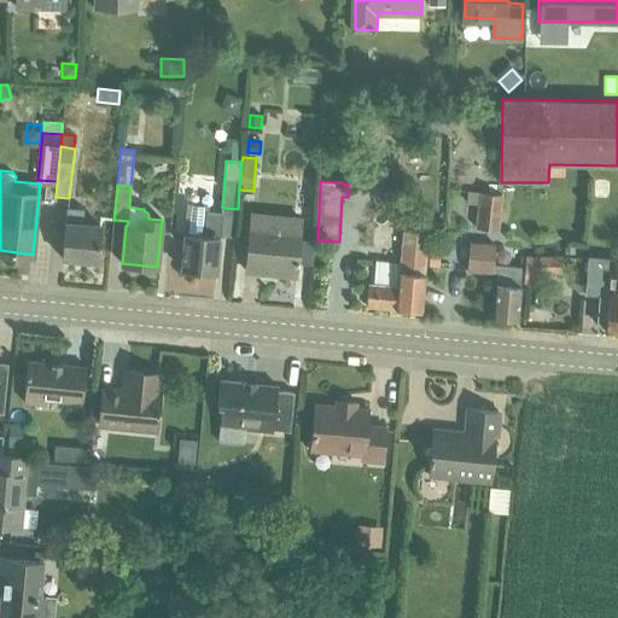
[(470,191),(468,202),(479,203),(477,227),(496,229),(499,229),(502,194),(481,192),(470,191)]
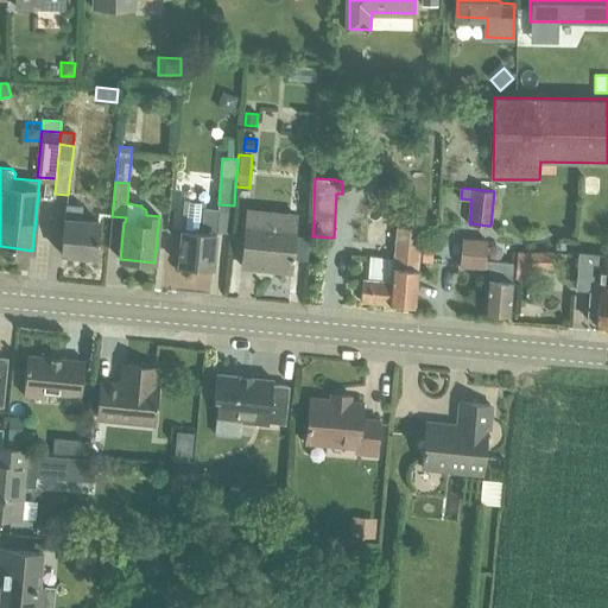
[(185,201),(183,229),(179,264),(213,267),(219,209),(204,208),(204,203),(185,201)]
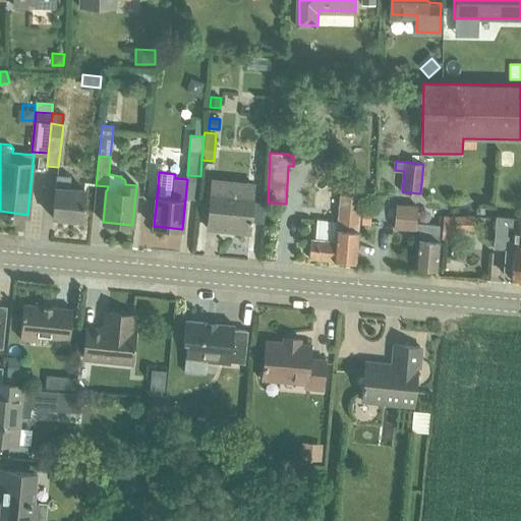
[(56,174),(52,217),(83,220),(87,188),(70,187),(71,175),(56,174)]
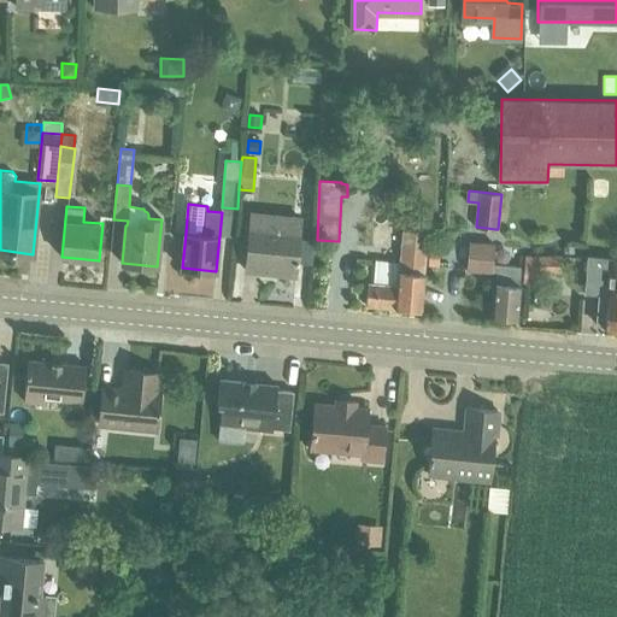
[(301,219),(251,215),(246,270),(295,275),(301,219)]
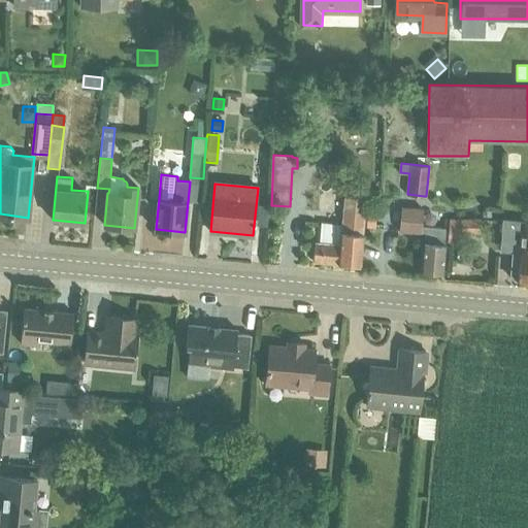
[(315,253),(314,261),(360,265),(365,207),(366,198),(344,196),(342,223),(322,222),(320,242),(315,242),(315,253)]
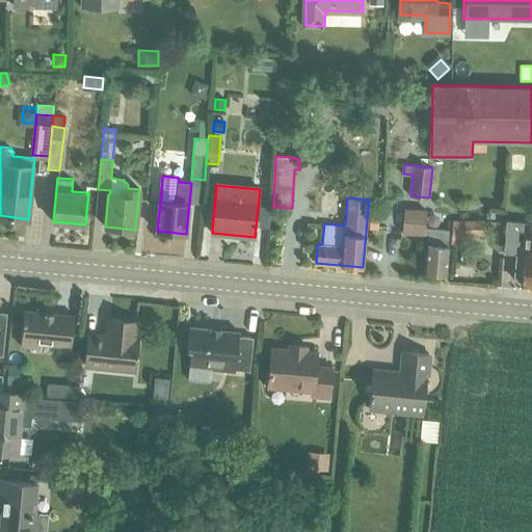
[(407,209),(406,232),(425,233),(429,233),(428,242),(427,242),(425,273),(446,274),(449,229),(425,228),(425,219),(426,210),(407,209)]
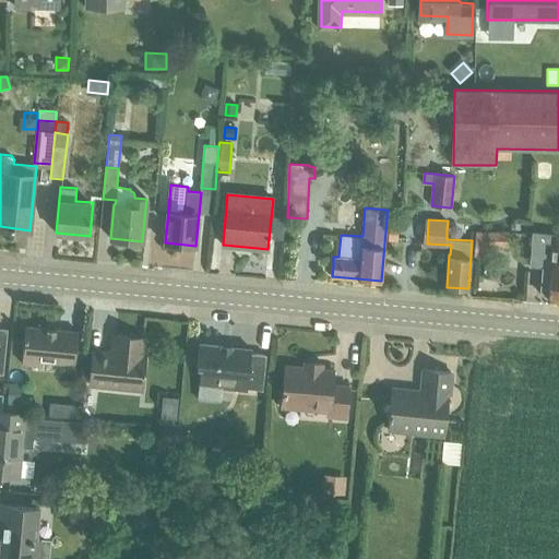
[(488,257),(488,246),(507,246),(507,232),(488,232),(475,232),(476,257),(488,257)]
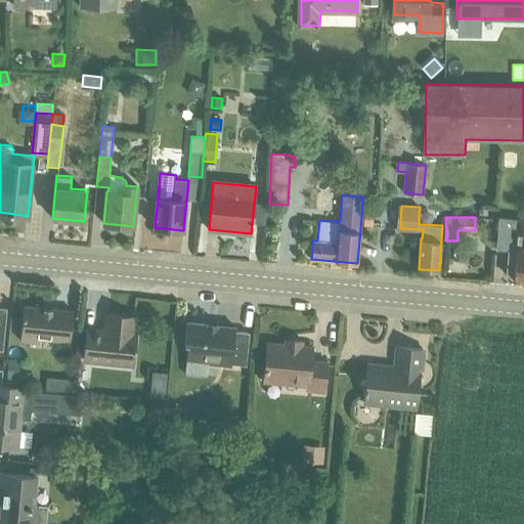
[(499,231),(498,233),(509,234),(507,250),(505,276),(514,277),(523,277),(523,219),(500,217),(499,231)]
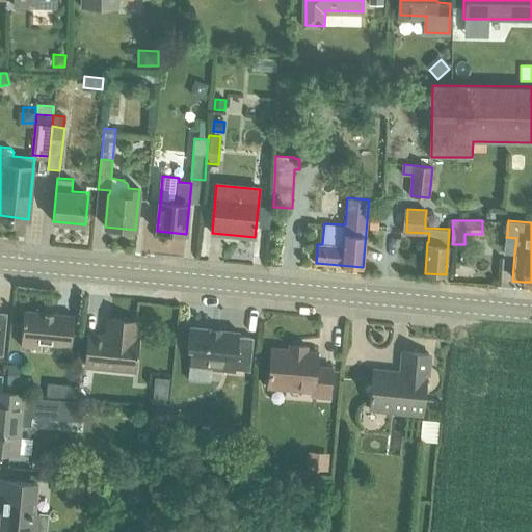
[(71,347),(74,316),(24,311),(21,347),(40,349),(40,344),(71,347)]
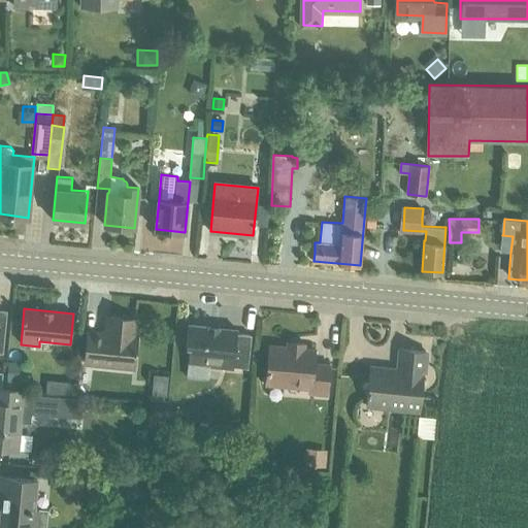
[(88,332),(85,365),(104,366),(105,355),(135,358),(137,337),(135,337),(136,321),(107,318),(106,333),(88,332)]
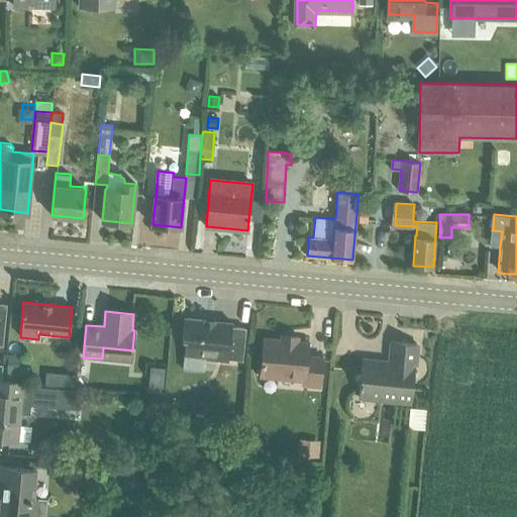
[(232,323),(184,318),(182,339),(186,339),(184,356),(242,363),(245,330),(232,329),(232,323)]
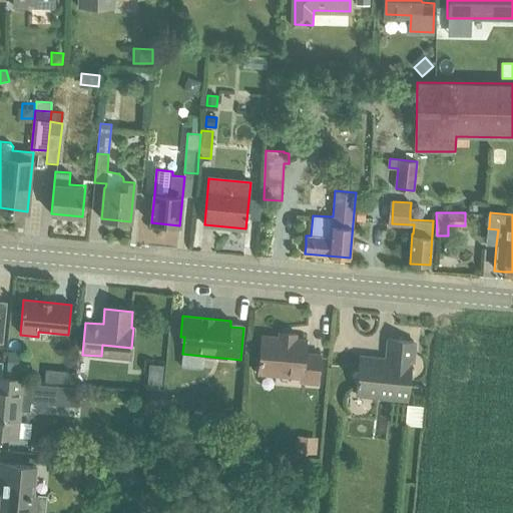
[(318,385),(321,355),(305,353),(307,340),(296,339),(297,334),(280,333),(279,337),(262,336),(258,374),(278,376),(278,371),(303,373),(302,383),(318,385)]
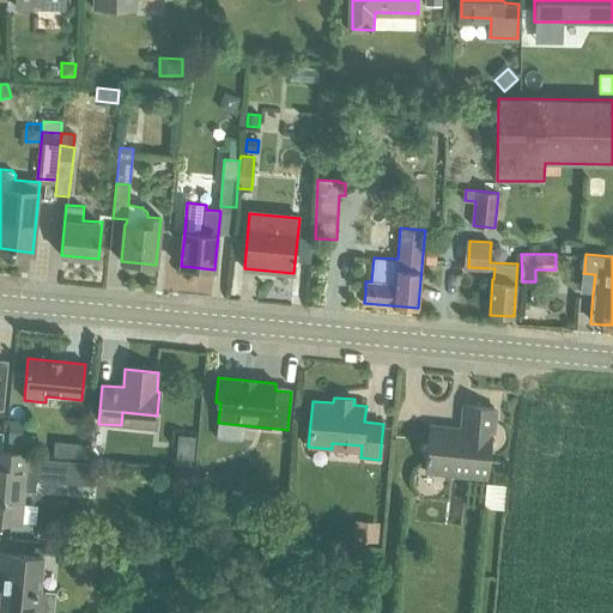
[(423,453),(426,454),(426,457),(425,469),(487,475),(491,434),(493,407),(465,405),(462,430),(429,428),(428,442),(424,443),(422,445),(422,449),(423,453)]
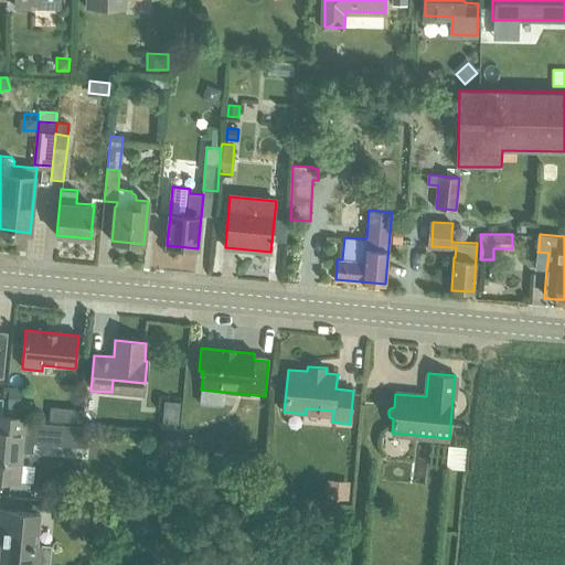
[(8,388),(6,406),(18,407),(20,390),(8,388)]
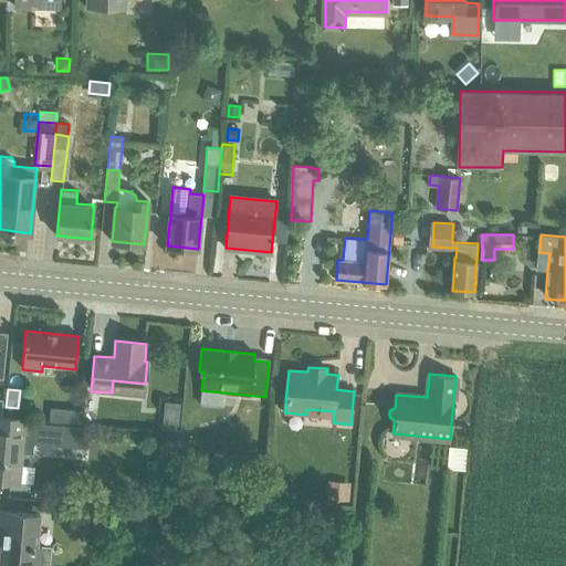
[(163,401),(160,430),(178,431),(180,402),(163,401)]
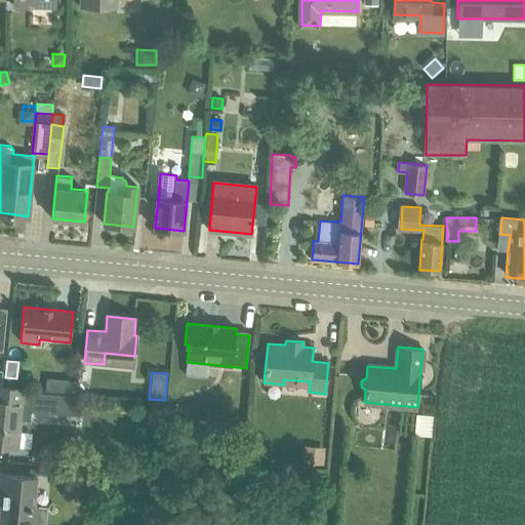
[(66,380),(65,392),(77,393),(78,381),(66,380)]
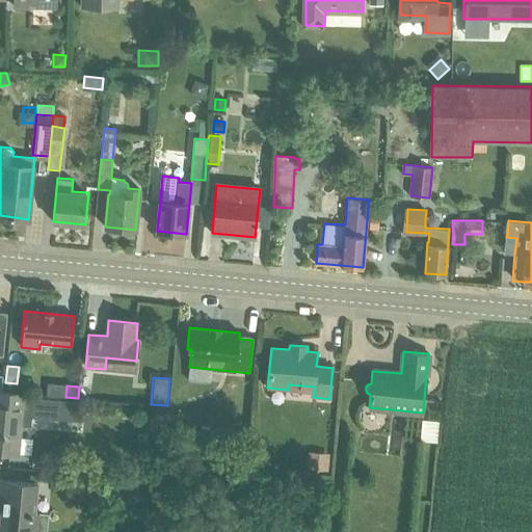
[(0,453),(19,454),(21,429),(31,429),(32,421),(58,422),(59,399),(33,398),(34,396),(0,393),(0,453)]
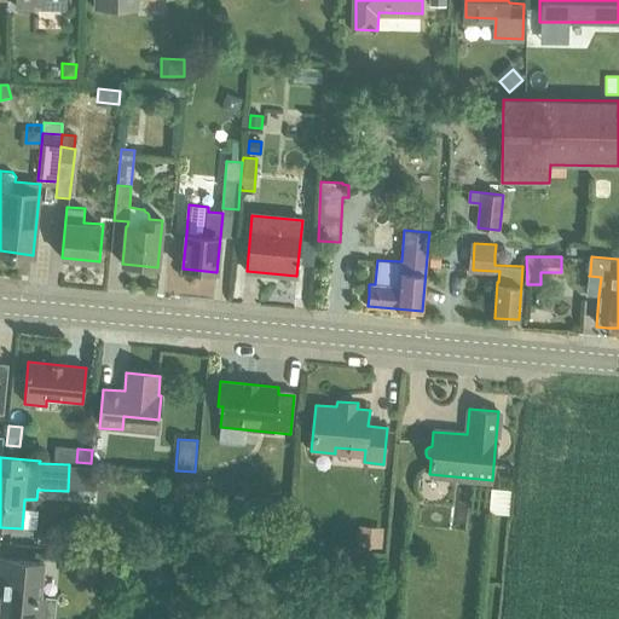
[(208,478),(198,486),(210,501),(220,492),(208,478)]
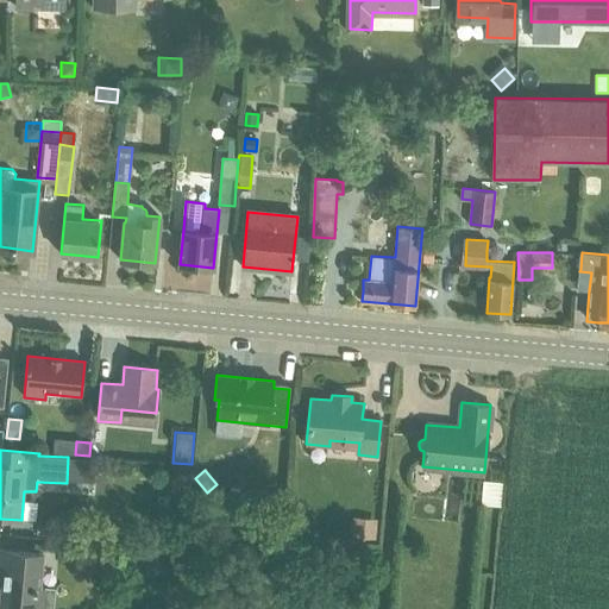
[(180,475),(165,477),(169,493),(183,489),(180,475)]
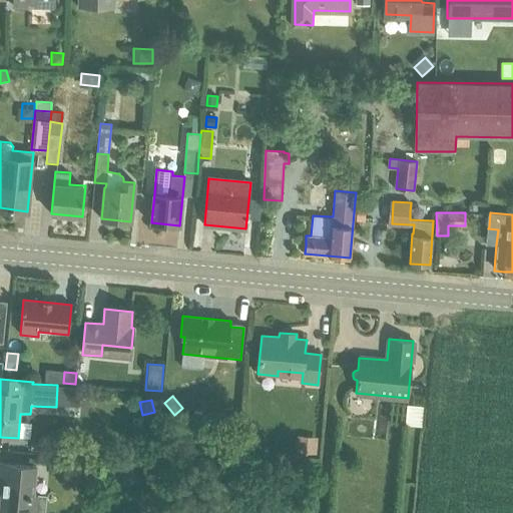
[(410,402),(409,423),(426,424),(428,403),(410,402)]
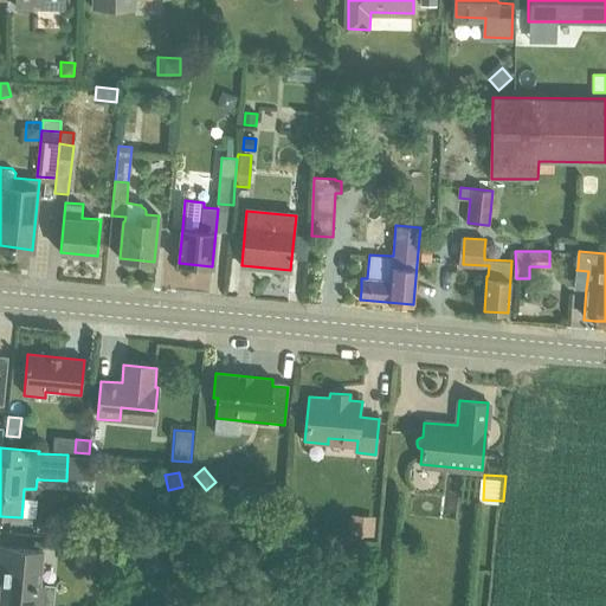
[(374,517),(350,516),(349,534),(373,535),(374,517)]
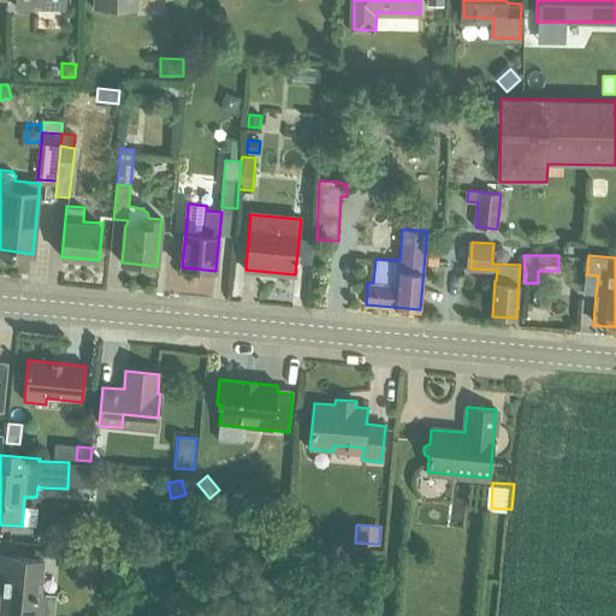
[(154,546),(153,558),(169,560),(170,548),(154,546)]
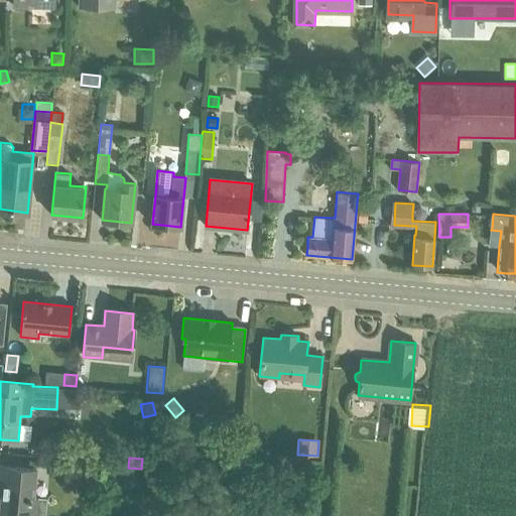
[(44,515),(46,498),(33,497),(35,469),(0,466),(0,485),(3,486),(0,515),(44,515)]
